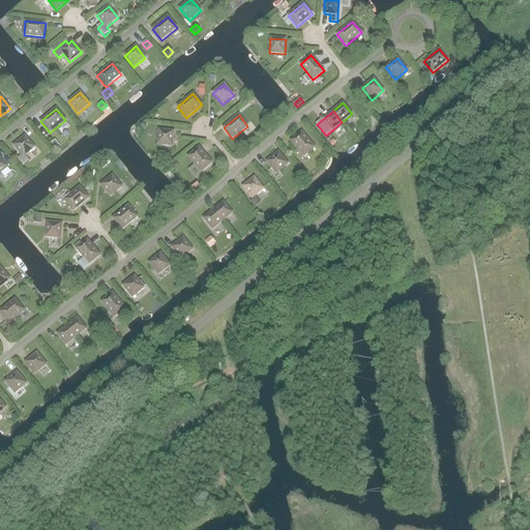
[(174,131),(158,130),(157,145),(173,146),(174,131)]
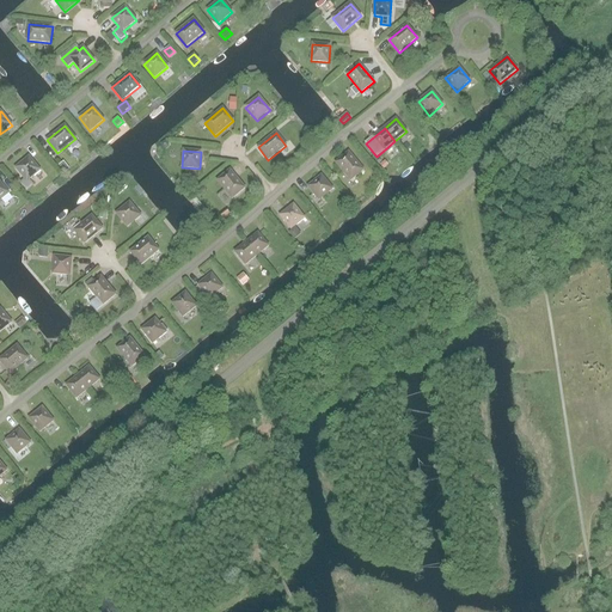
[(349,153),(336,163),(350,182),(363,171),(349,153)]
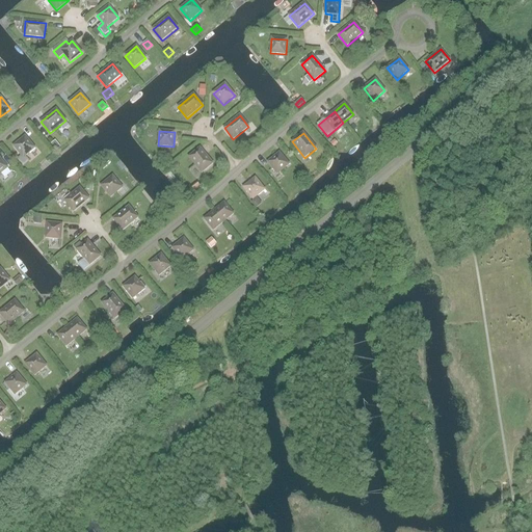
[(25,137),(14,147),(22,156),(18,159),(22,165),(28,160),(25,156),(35,149),(25,137)]
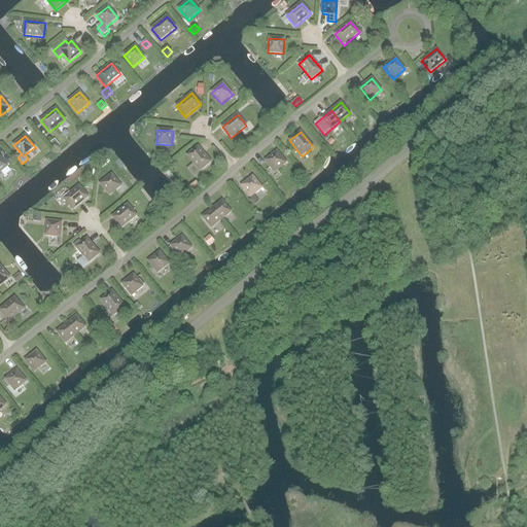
[(60,146),(55,140),(50,143),(57,149),(60,146)]
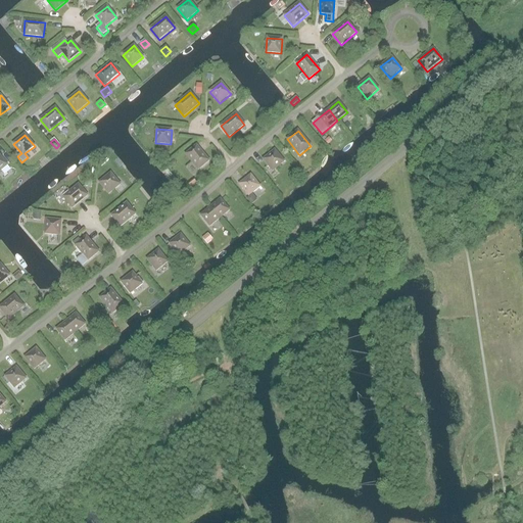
[(198,170),(209,160),(196,146),(186,154),(198,170)]
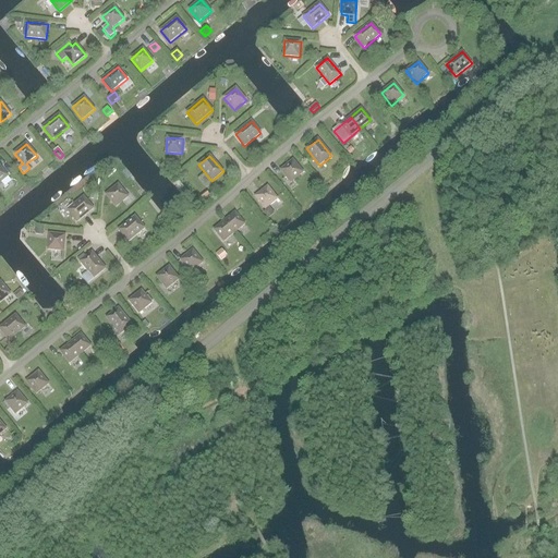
[(303,173),(293,160),(281,170),(291,183),(303,173)]
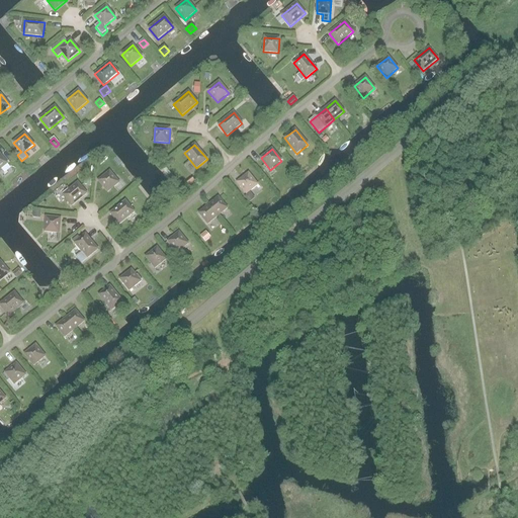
[(109,172),(98,181),(107,192),(119,183),(109,172)]
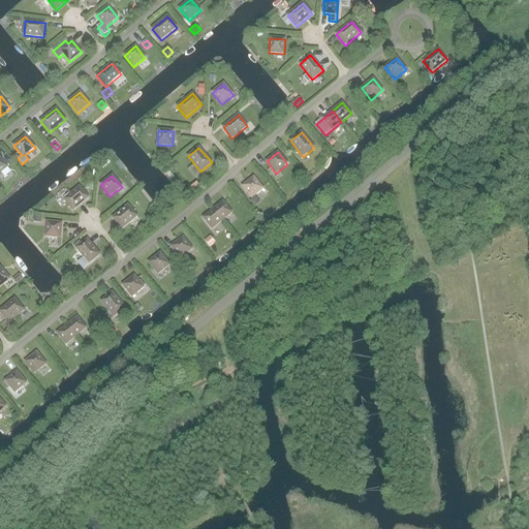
[(254,177),(242,187),(251,198),(263,189),(254,177)]
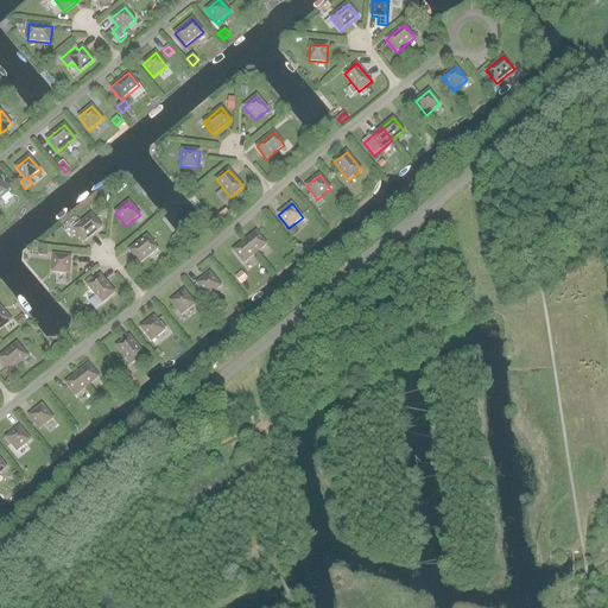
[(74,229),(84,242),(102,228),(92,215),(74,229)]
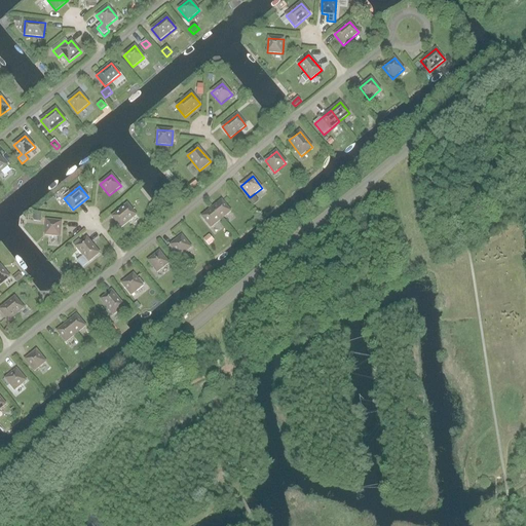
[(254,196),(249,200),(253,205),(258,201),(254,196)]
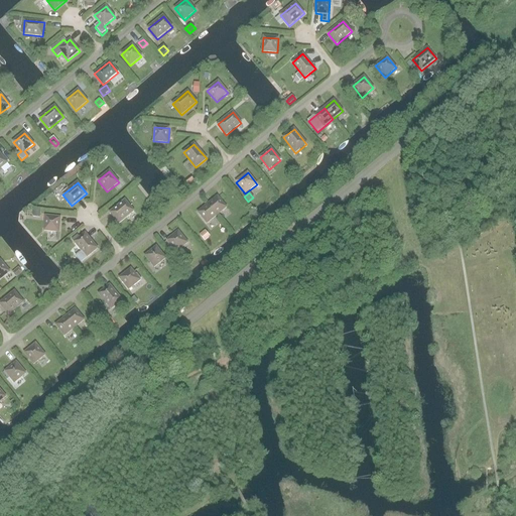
[(218,197),(208,205),(217,216),(226,208),(218,197)]
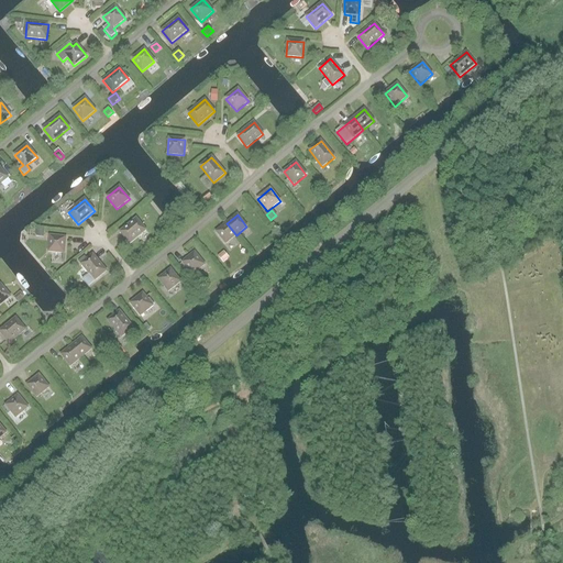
[(120,232),(130,244),(146,231),(136,219),(120,232)]
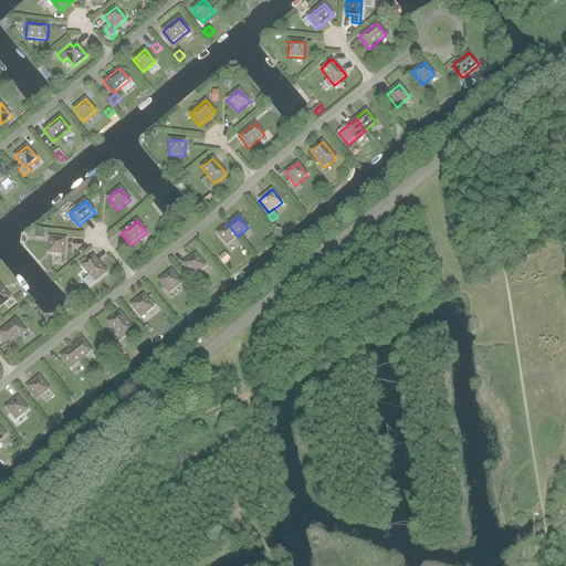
[(227,245),(238,237),(228,224),(217,233),(227,245)]
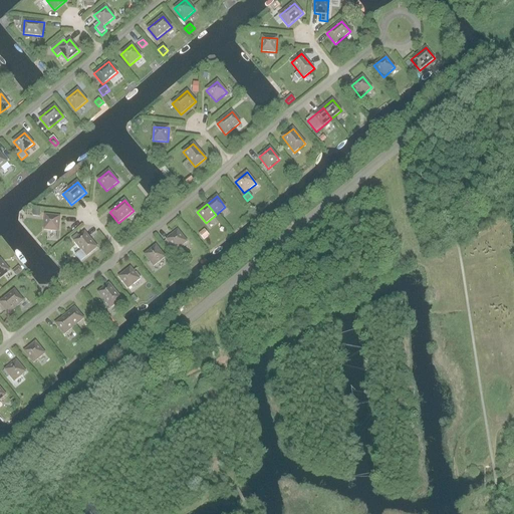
[(60,217),(45,216),(44,230),(59,232),(60,217)]
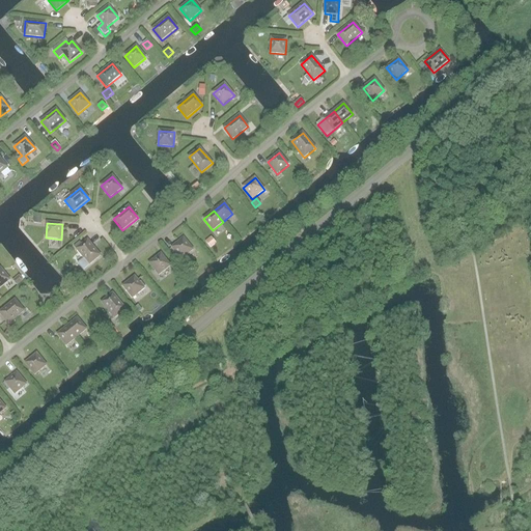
[(205,243),(211,249),(216,244),(212,238),(205,243)]
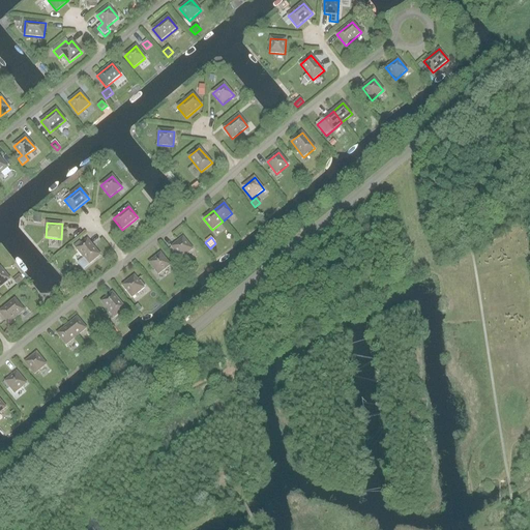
[(183,238),(172,247),(181,259),(193,249),(183,238)]
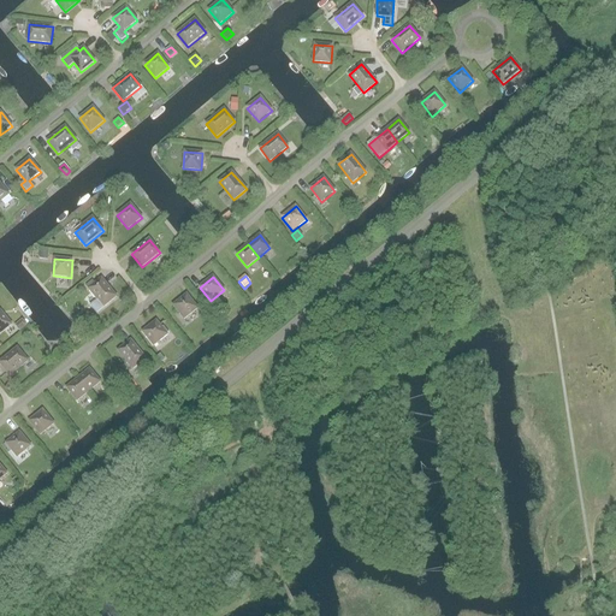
[(104,307),(117,297),(101,279),(95,284),(92,279),(86,285),(98,300),(90,306),(96,314),(104,307)]
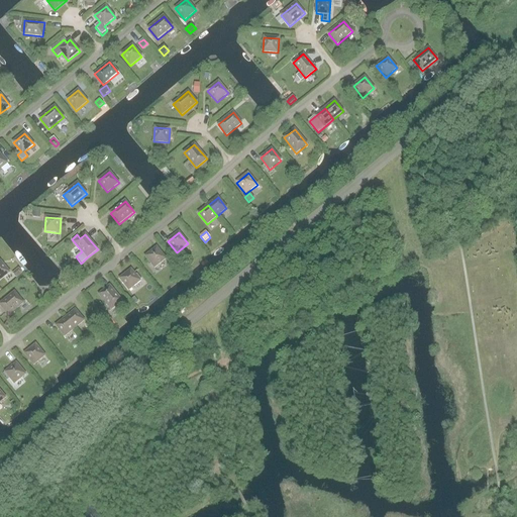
[(145,256),(154,269),(166,259),(157,247),(145,256)]
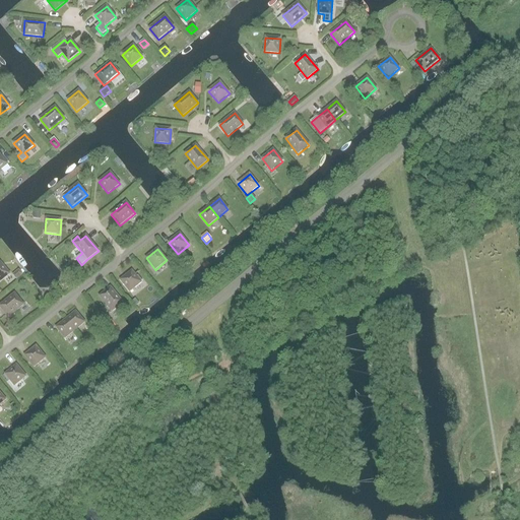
[(181,265),(187,260),(182,255),(176,260),(181,265)]
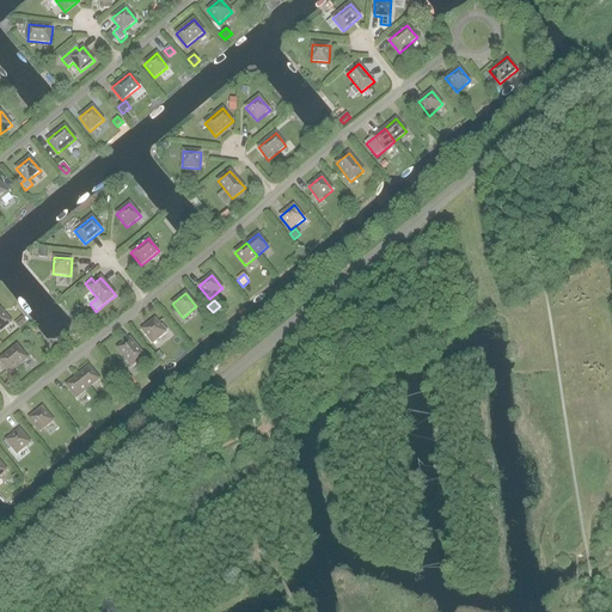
[(0,310),(0,308),(0,331),(12,323),(0,310)]
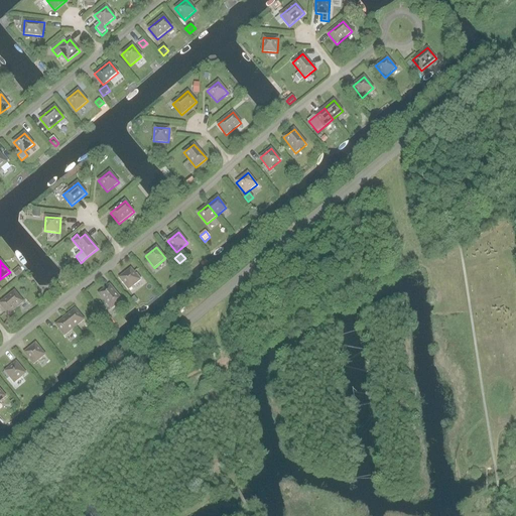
[(12,273),(16,278),(23,273),(18,268),(12,273)]
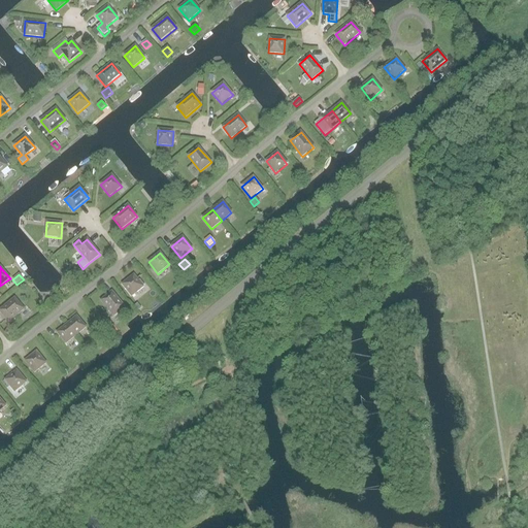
[(134,275),(123,285),(132,296),(144,286),(140,281),(139,282),(134,275)]
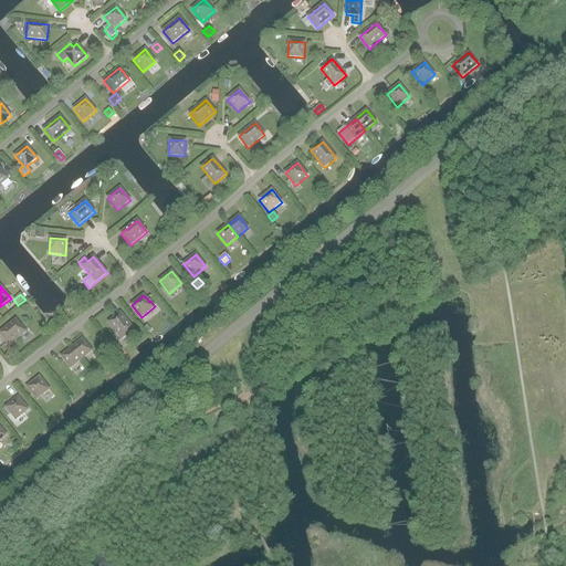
[(121,313),(108,323),(122,339),(134,329),(121,313)]
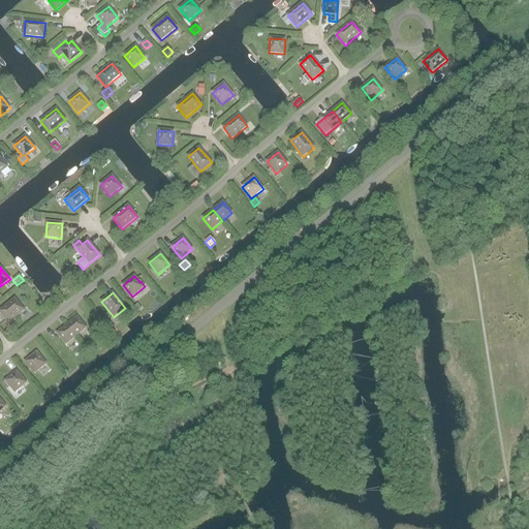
[(0,311),(0,312),(8,322),(24,310),(16,299),(0,311)]
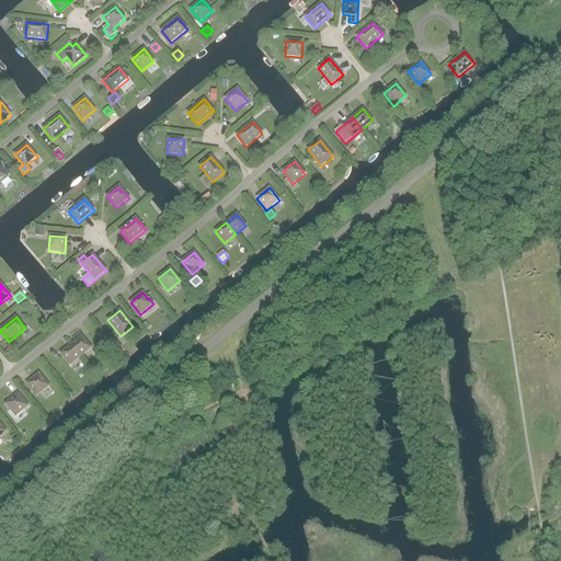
[(71,345),(81,357),(91,348),(82,336),(71,345)]
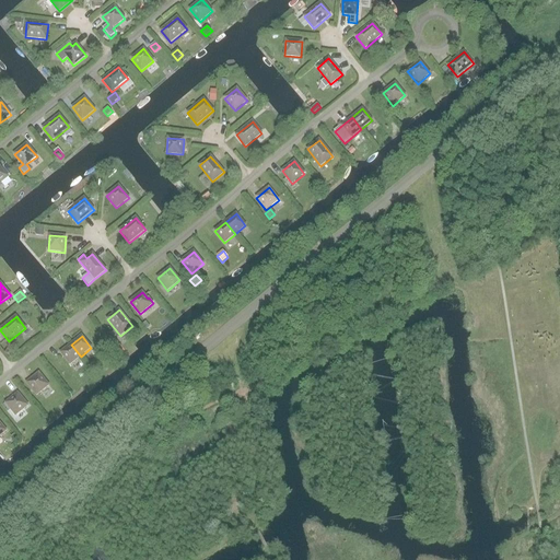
[(70,364),(81,357),(71,345),(60,353),(70,364)]
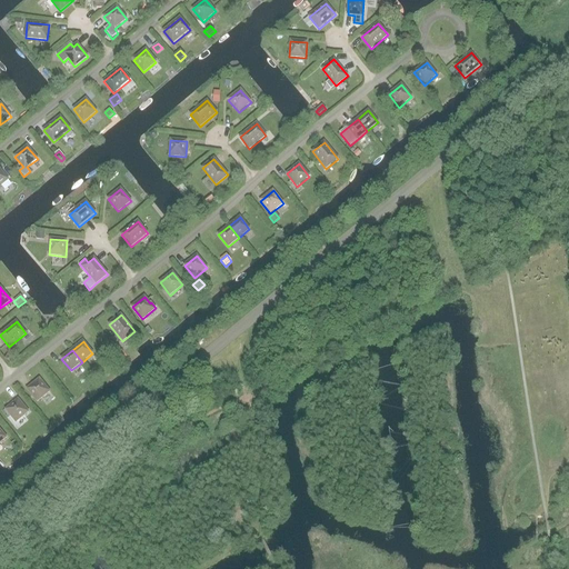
[(5,359),(11,363),(15,359),(8,355),(5,359)]
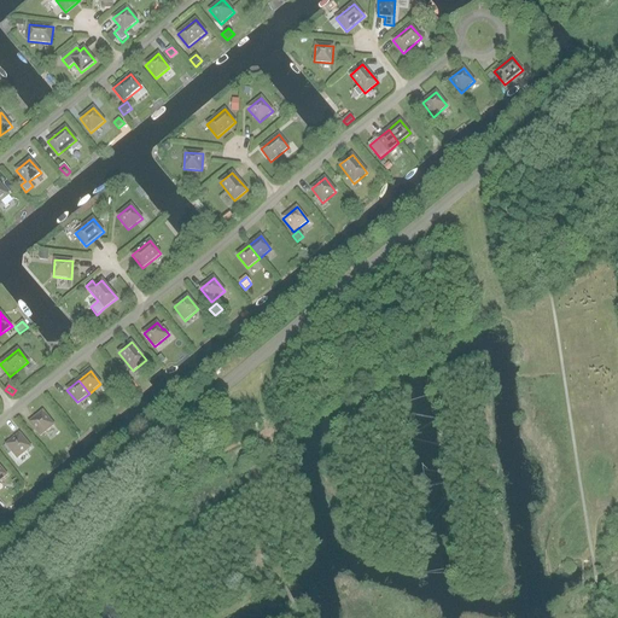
[(44,412),(29,423),(40,437),(54,425),(44,412)]
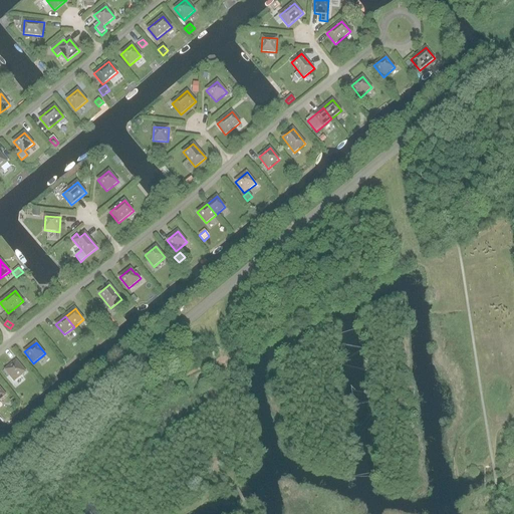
[(26,372),(16,361),(5,370),(14,381),(26,372)]
